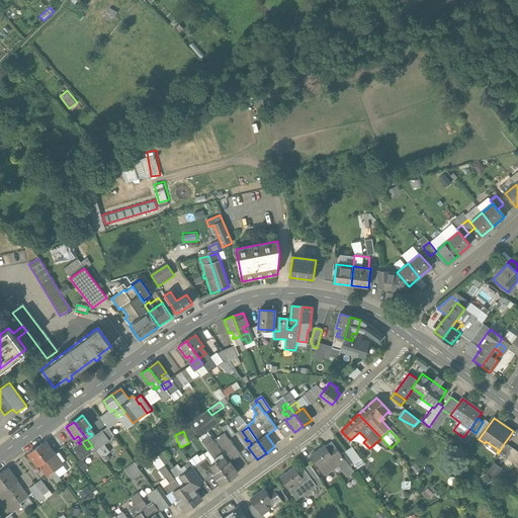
[(62,464),(46,441),(36,448),(54,471),(62,464)]
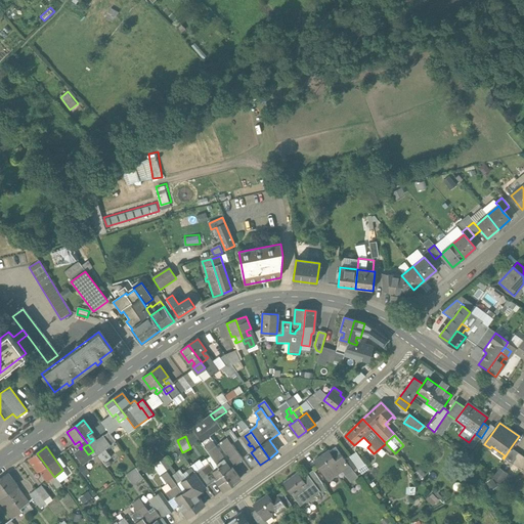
[(233,447),(226,453),(234,465),(243,460),(233,447)]
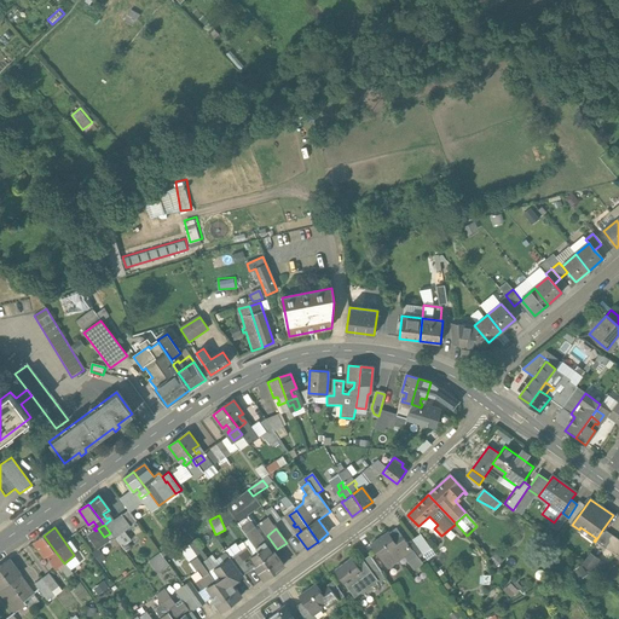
[(387,532),(370,544),(387,568),(404,556),(406,560),(409,557),(414,554),(406,544),(408,544),(397,528),(388,534),(387,532)]
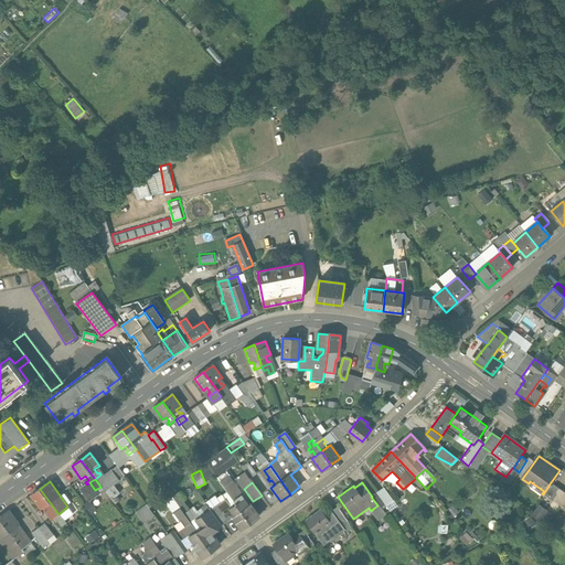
[(551,482),(543,494),(553,501),(561,490),(551,482)]
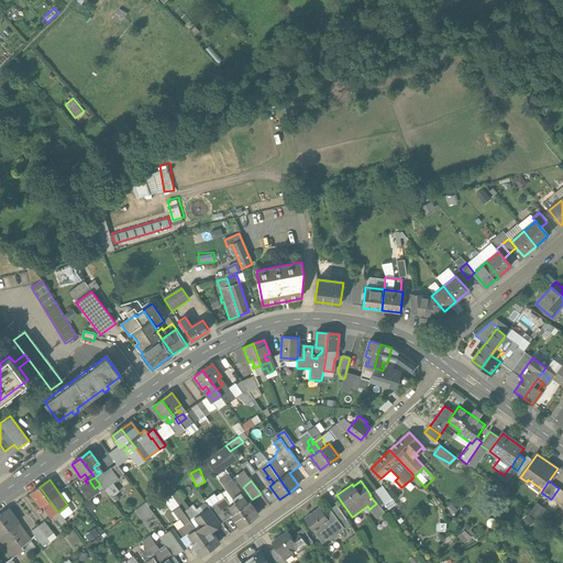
[(58,512),(40,487),(31,494),(39,506),(41,505),(51,518),(58,512)]
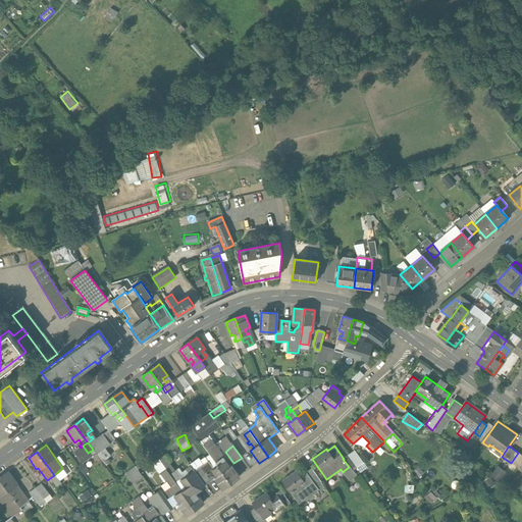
[(521,468),(521,455),(518,453),(511,463),(521,470),(521,468)]
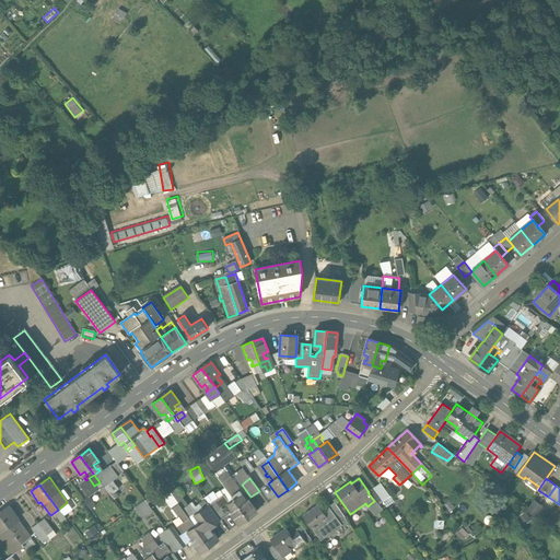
[(247,499),(244,501),(241,497),(243,496),(241,493),(238,494),(235,489),(230,493),(248,517),(256,512),(247,499)]
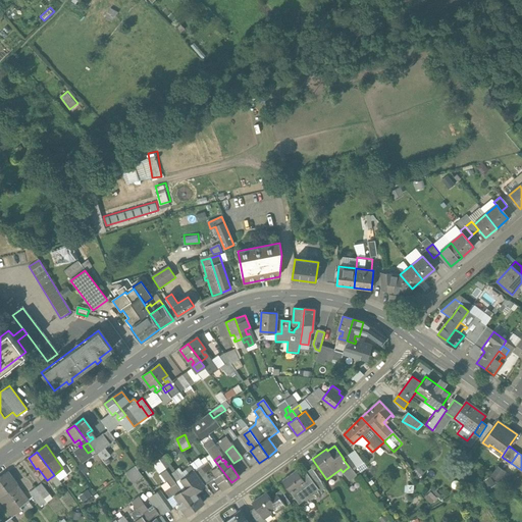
[(357,467),(348,456),(344,459),(343,459),(349,467),(345,470),(347,474),(357,467)]
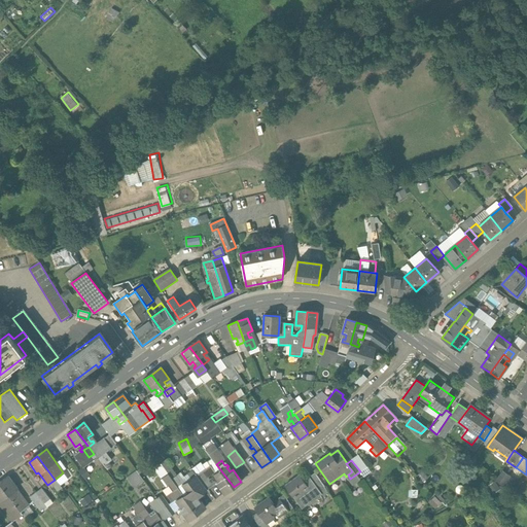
[(194,467),(197,472),(206,466),(202,461),(194,467)]
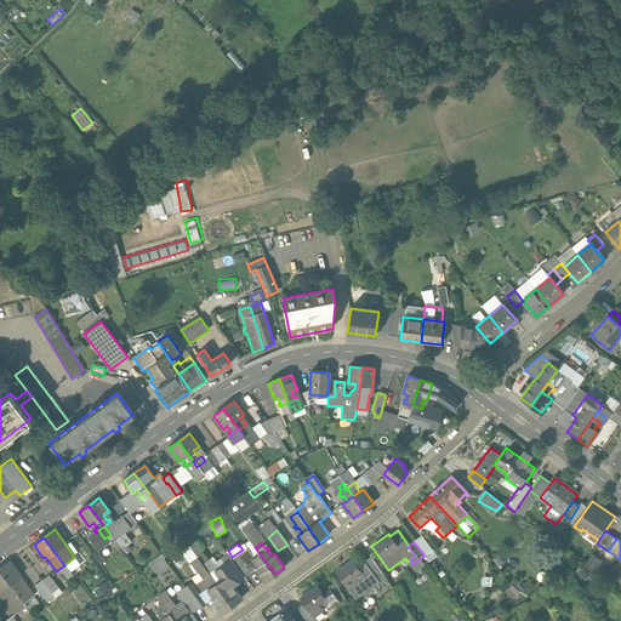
[(254,546),(246,552),(254,560),(251,563),(265,582),(275,574),(255,547),(254,546)]
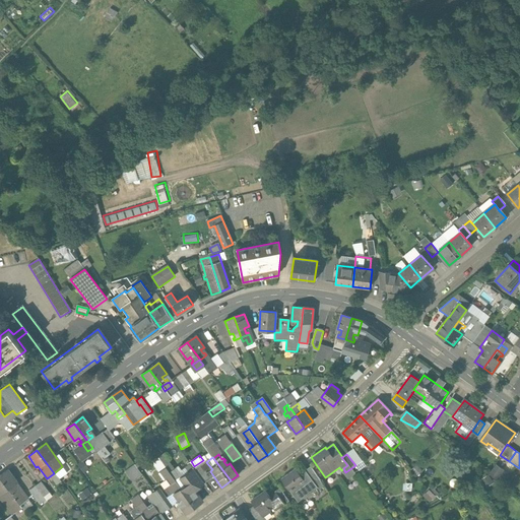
[(134,465),(125,471),(132,480),(141,474),(136,468),(134,465)]
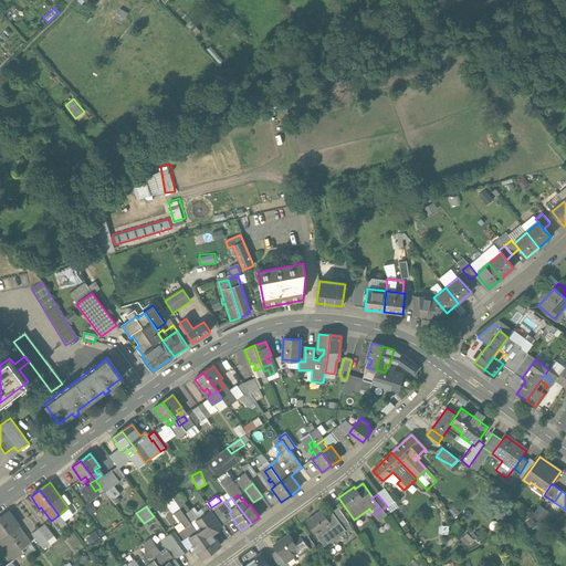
[(348,524),(337,507),(332,512),(343,527),(348,524)]
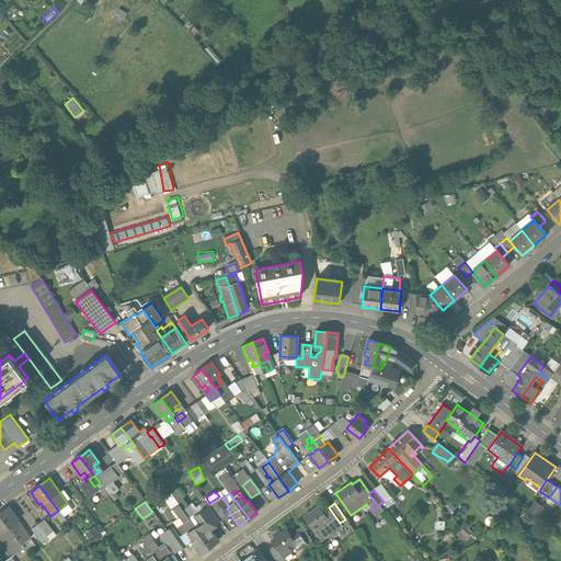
[(546,516),(550,511),(539,503),(535,508),(546,516)]
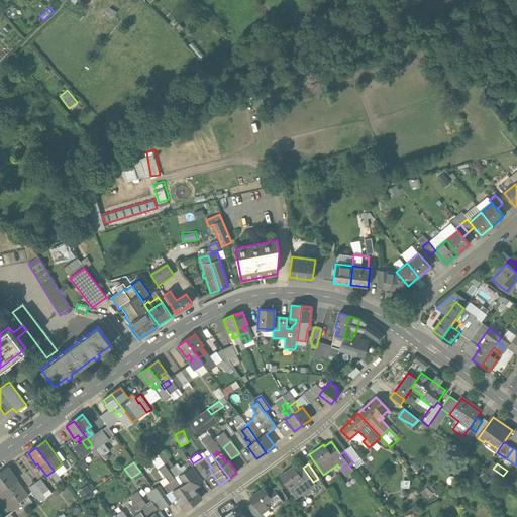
[(174,478),(164,464),(159,469),(158,470),(167,484),(164,486),(169,493),(173,490),(178,497),(176,498),(185,510),(193,504),(179,485),(174,478)]
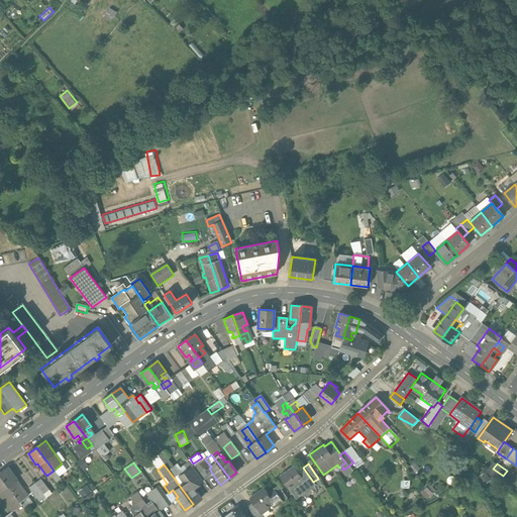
[(303,468),(297,472),(294,467),(280,477),(295,499),(315,485),(313,482),(303,468)]
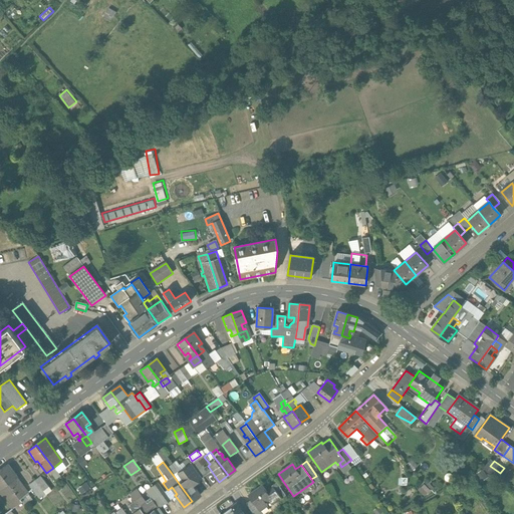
[(8,465),(0,470),(0,472),(12,489),(17,486),(19,484),(17,482),(15,483),(12,479),(16,476),(8,465)]
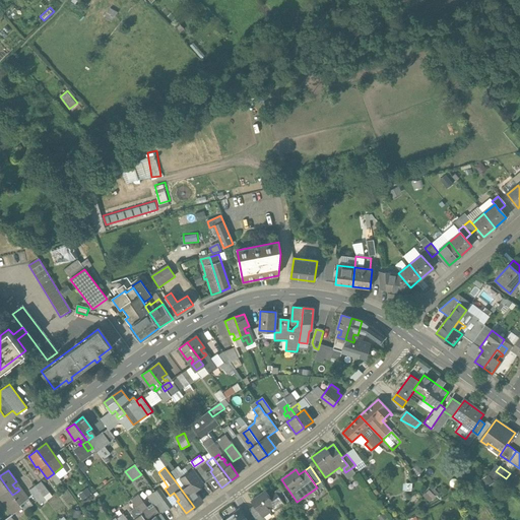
[(186,483),(181,476),(175,480),(180,488),(186,483)]
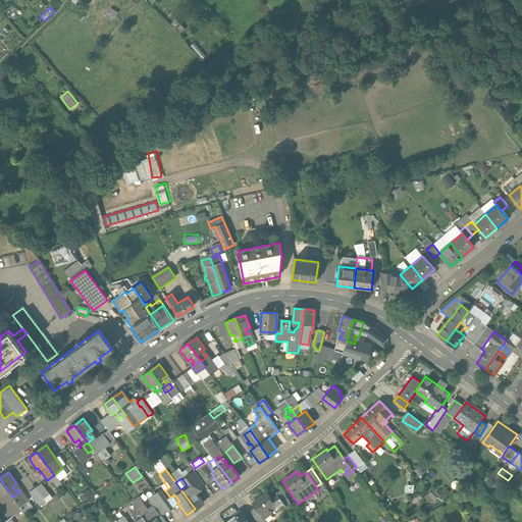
[(12,497),(0,479),(0,496),(2,494),(9,504),(5,507),(12,517),(21,510),(19,507),(12,497)]
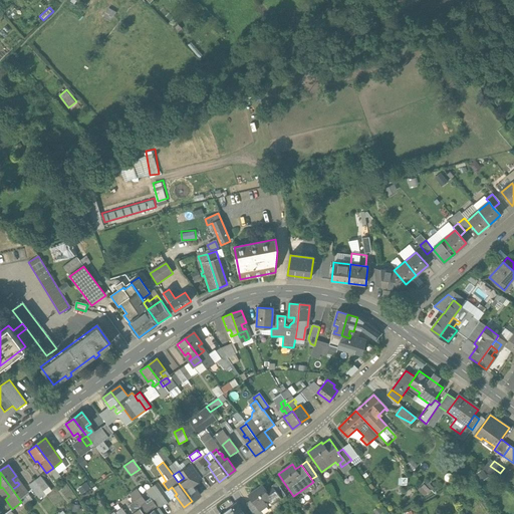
[(50,491),(40,477),(34,481),(44,494),(45,495),(50,491)]
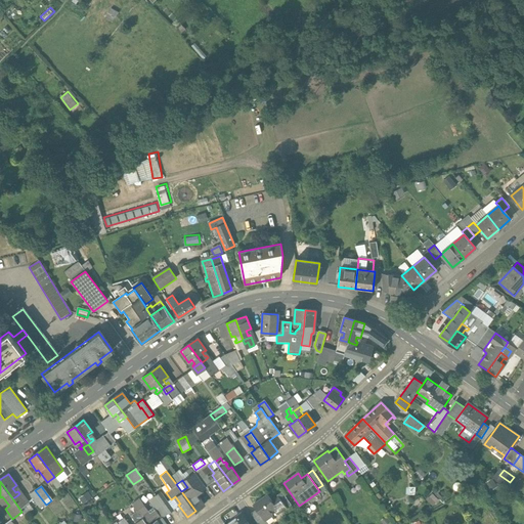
[(195,493),(191,495),(188,491),(190,489),(188,487),(187,487),(181,491),(195,511),(204,505),(195,493)]
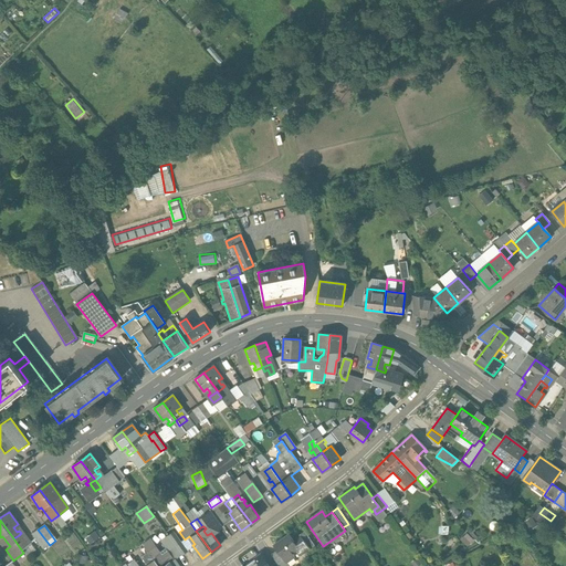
[(38,530),(31,534),(42,549),(49,544),(38,530)]
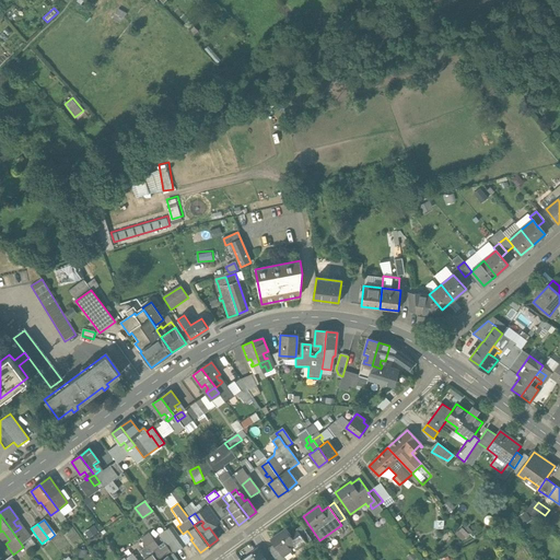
[(186,544),(172,525),(166,529),(167,533),(179,548),(186,544)]
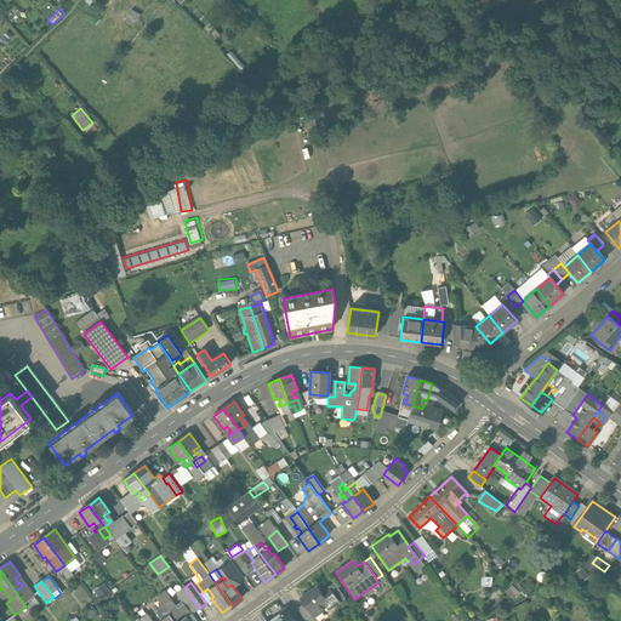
[(345,598),(334,584),(328,587),(339,602),(345,598)]
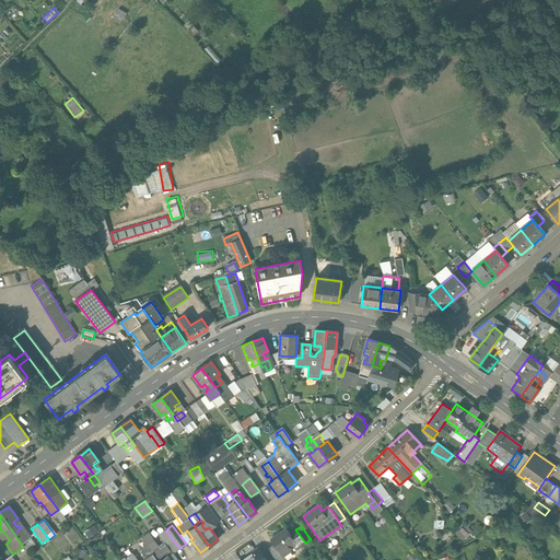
[(295,529),(289,535),(286,528),(270,539),(275,545),(283,557),(291,551),(289,548),(293,545),(296,549),(305,543),(295,529)]
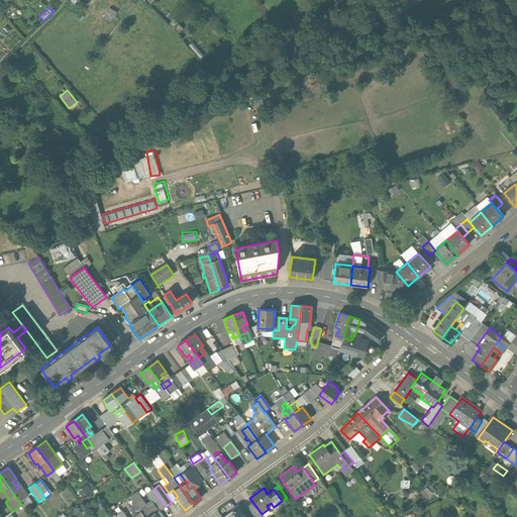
[(17,489),(12,492),(19,502),(22,500),(18,495),(20,494),(17,489)]
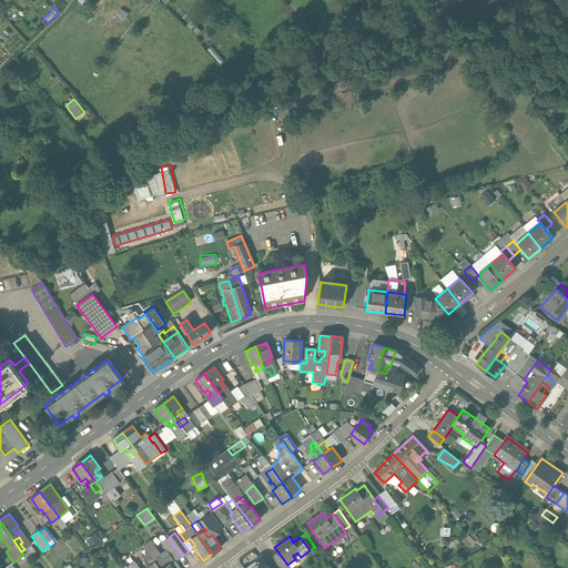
[(174,563),(166,551),(161,556),(151,540),(143,546),(149,554),(154,561),(159,567),(179,567),(175,561),(174,563)]
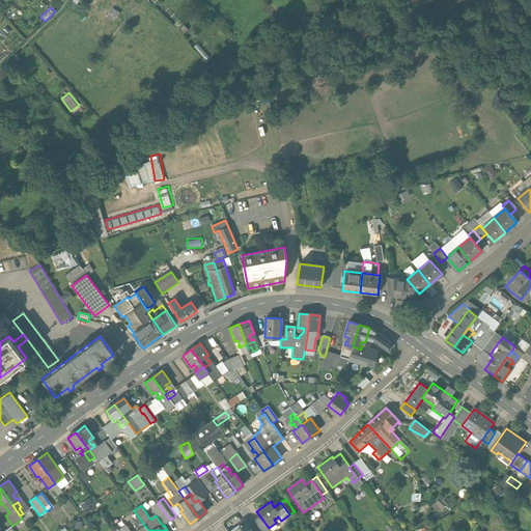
[(159,505),(151,510),(156,515),(163,526),(164,525),(170,520),(159,505)]
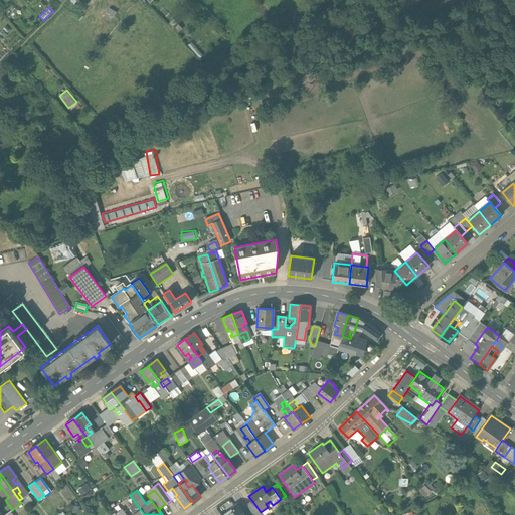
[(261,512),(252,501),(247,505),(253,514),(263,514),(261,512)]
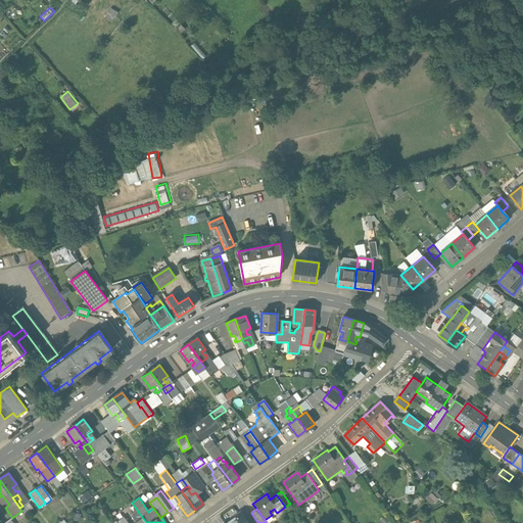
[(137,510),(130,515),(135,522),(142,517),(137,510)]
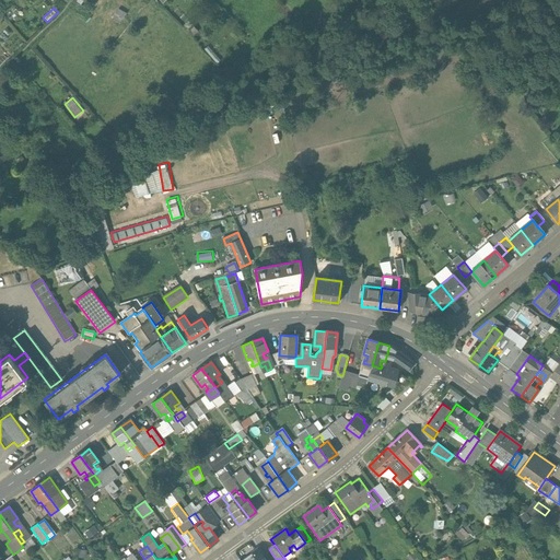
[(265,559),(257,549),(241,559),(265,559)]
